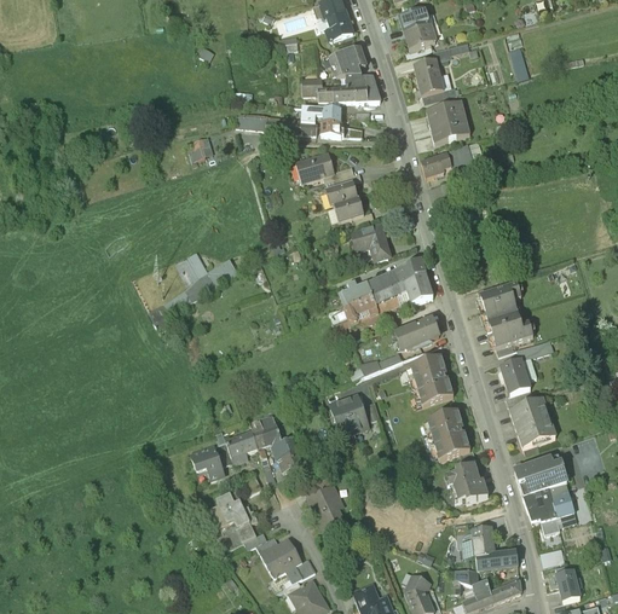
[(330,0),(321,4),(329,29),(325,30),(330,44),(354,35),(342,0),(330,0)]
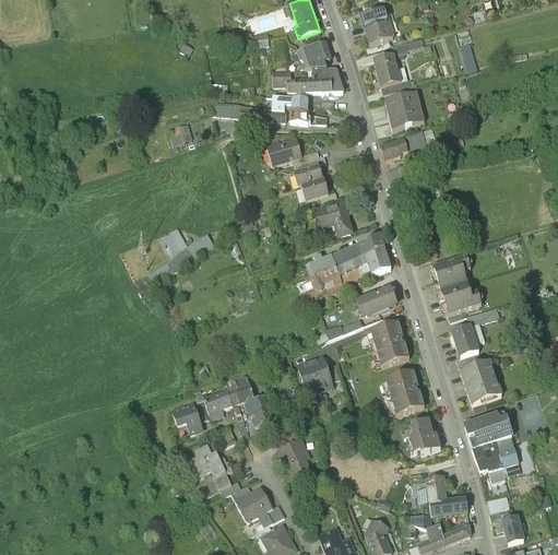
[(361,14),(366,30),(390,22),(384,7),(361,14)]
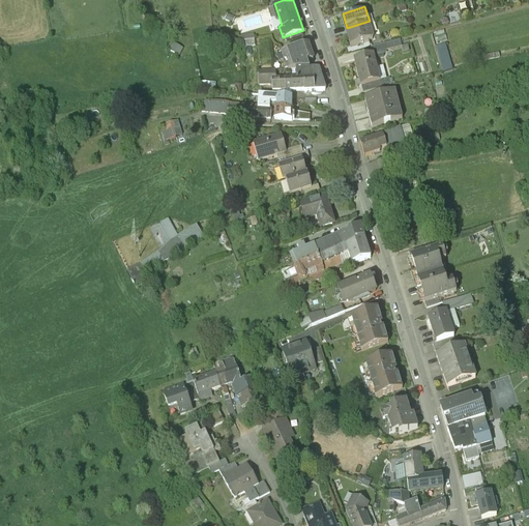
[(347,28),(351,41),(374,34),(370,21),(347,28)]
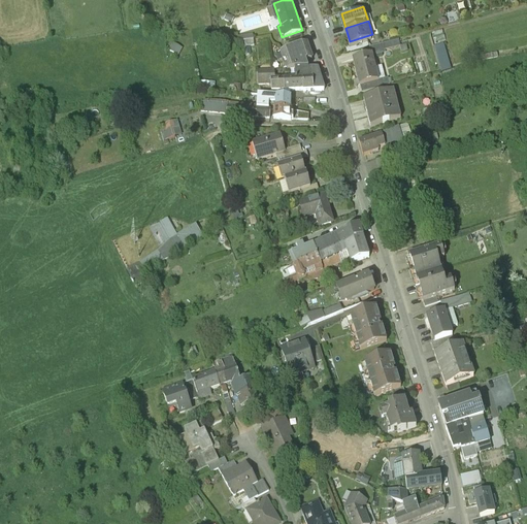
[(255,30),(237,31),(238,41),(255,40),(255,30)]
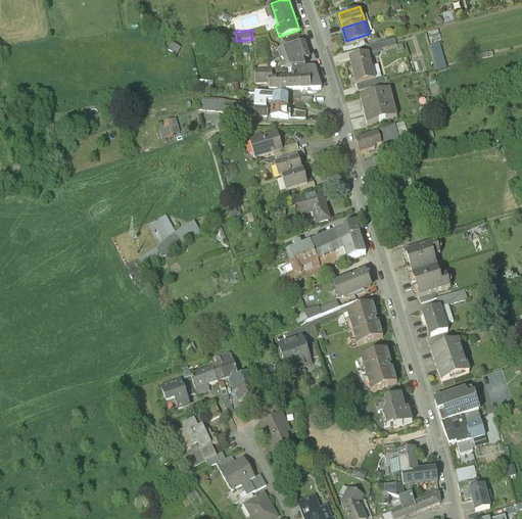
[(367,42),(369,49),(397,42),(395,35),(367,42)]
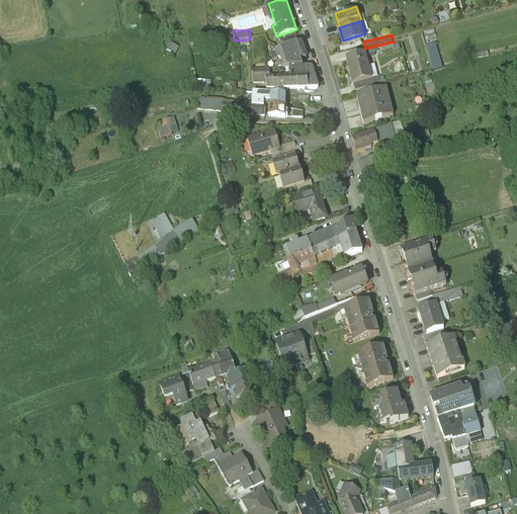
[(309,87),(319,87),(313,65),(303,65),(302,59),(308,57),(302,40),(276,49),(281,68),(290,67),(291,76),(298,76),(309,76),(309,87)]
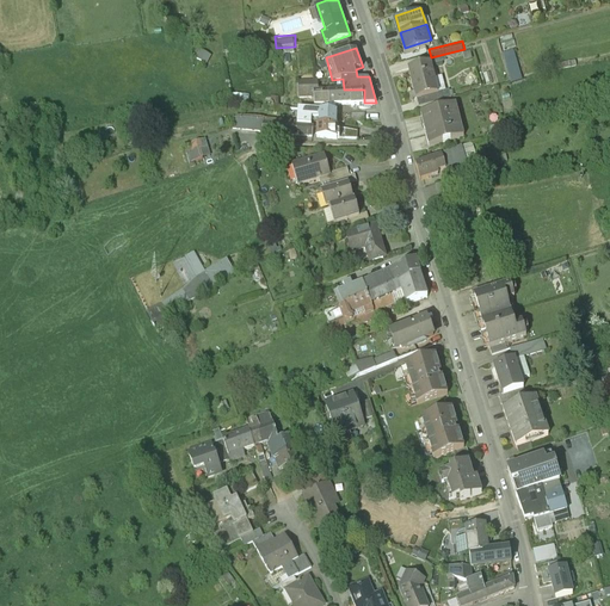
[(513,48),(503,51),(511,79),(522,75),(513,48)]
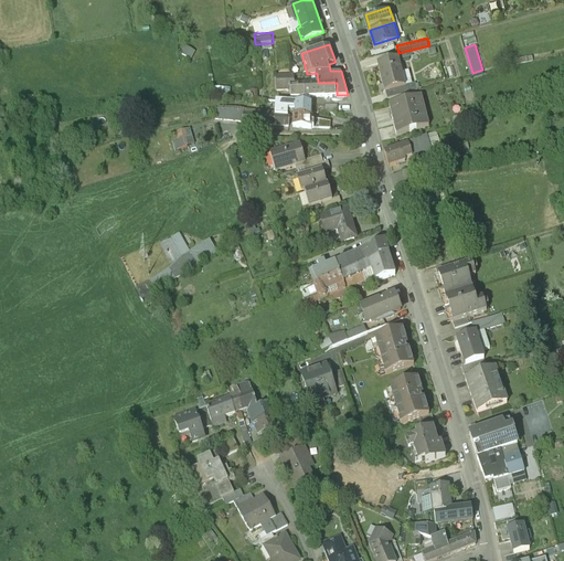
[(545,48),(515,55),(517,60),(546,53),(545,48)]
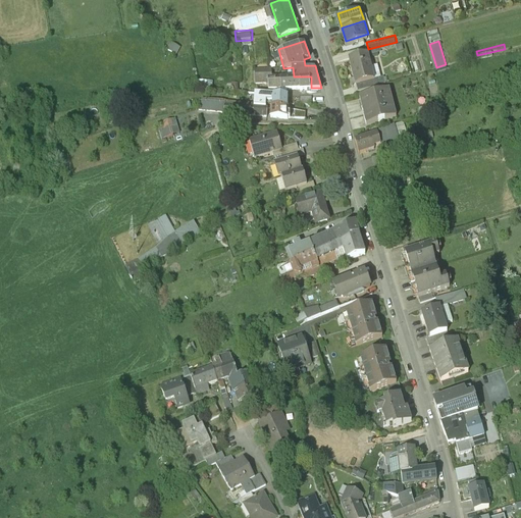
[(368,49),(350,54),(357,79),(374,74),(368,49)]
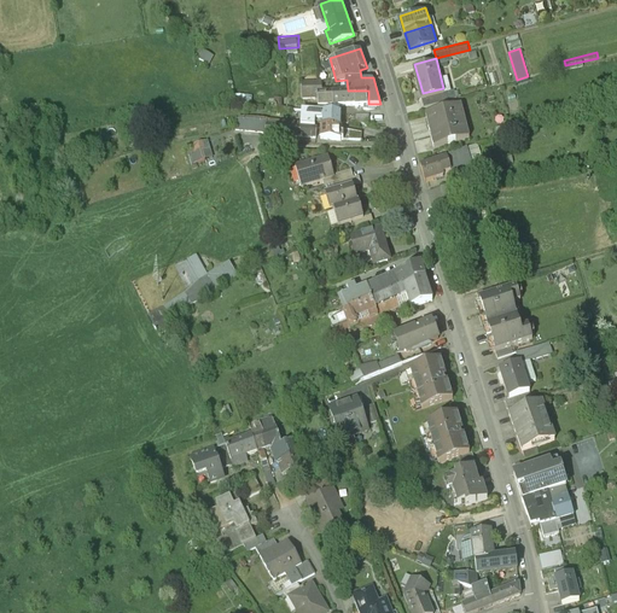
[(319,104),(342,104),(342,91),(322,91),(322,82),(302,82),(302,98),(319,97),(319,104)]
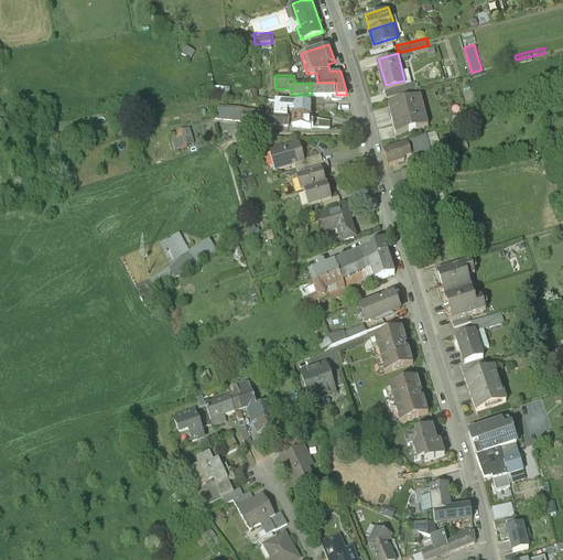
[(404,81),(386,85),(387,93),(418,85),(415,77),(404,81)]
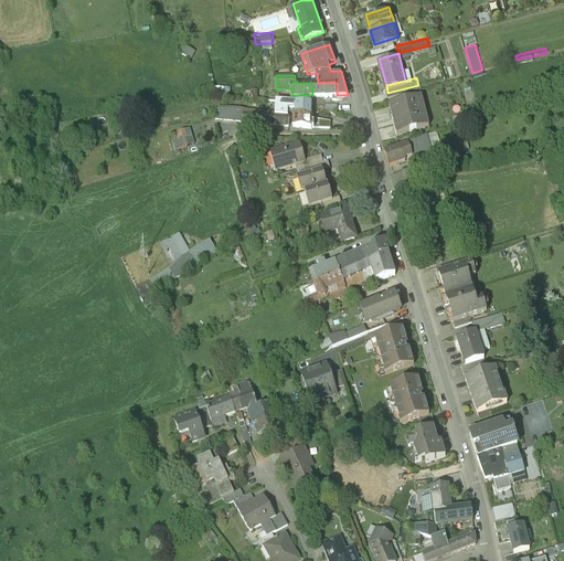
[(216,81),(215,87),(230,91),(232,85),(216,81)]
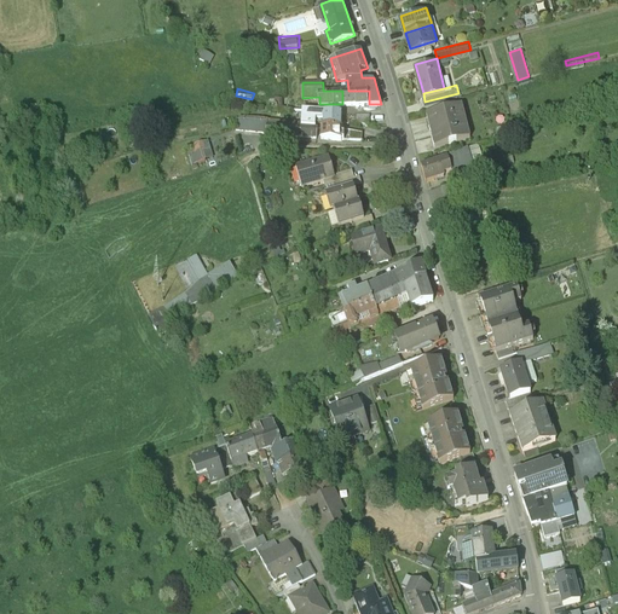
[(342,104),(357,104),(357,91),(348,91),(342,91),(342,104)]
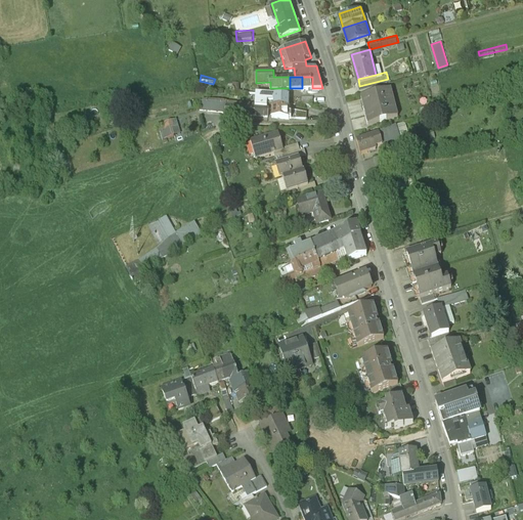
[(312,88),(312,77),(302,77),(302,88),(312,88)]
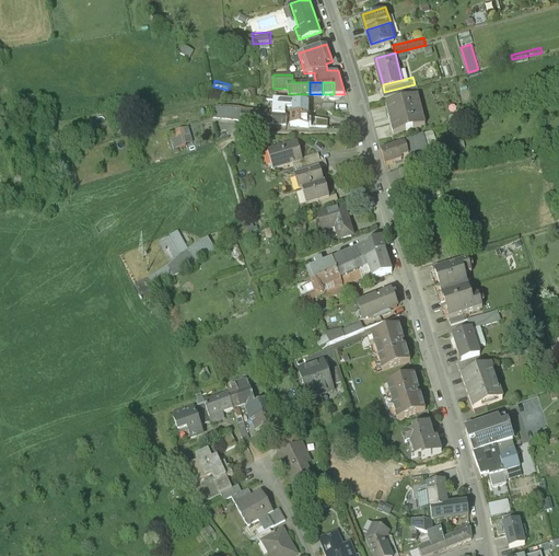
[(385,100),(393,129),(426,122),(418,92),(385,100)]
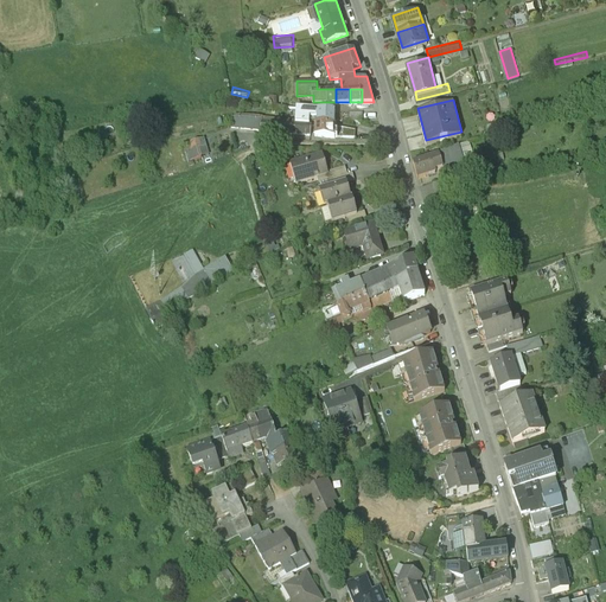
[(318,122),(335,122),(335,109),(295,107),(297,121),(308,122),(308,115),(317,116),(318,122)]
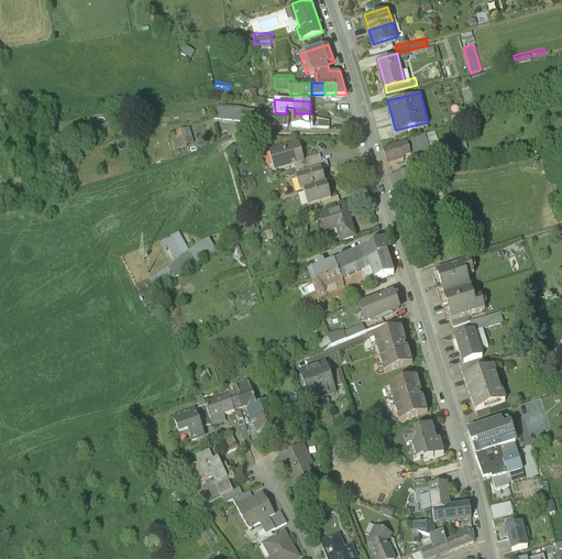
[(337,103),(324,103),(326,110),(335,112),(337,103)]
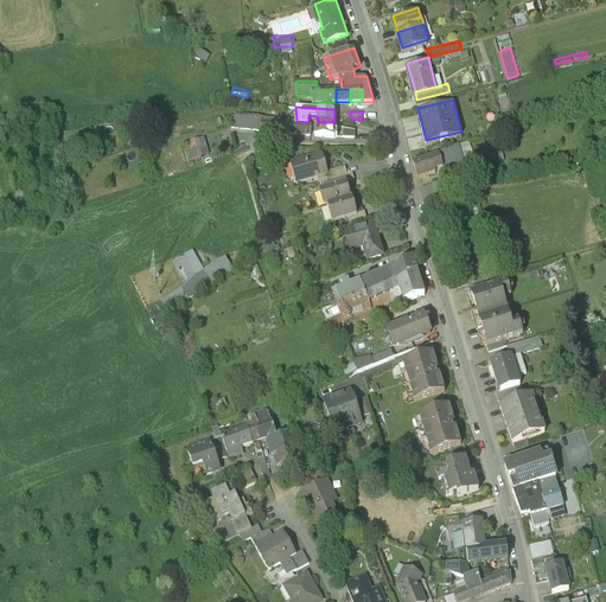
[(514,120),(511,111),(497,116),(499,125),(514,120)]
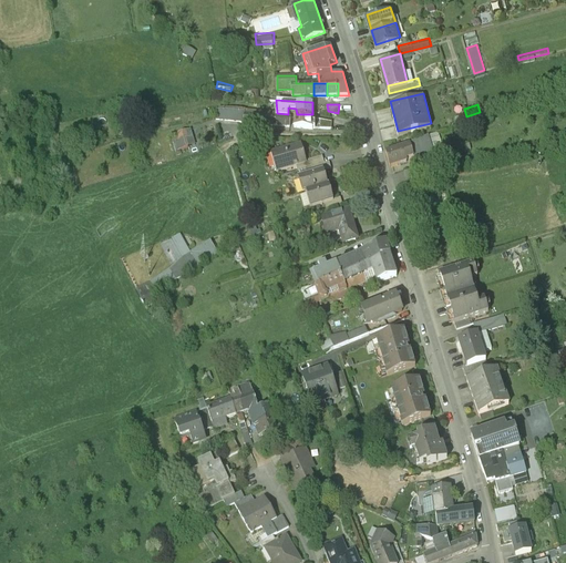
[(291,125),(291,115),(218,110),(217,119),(291,125)]
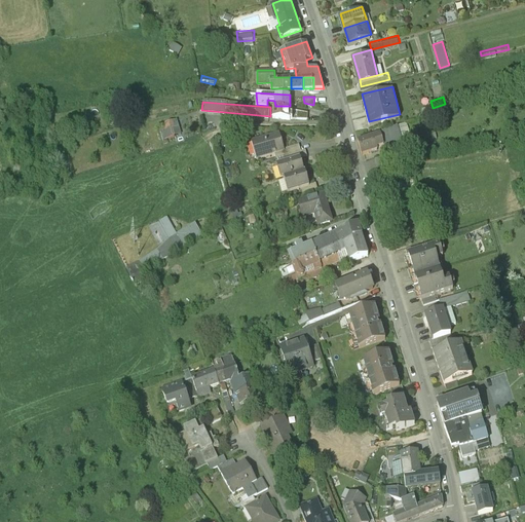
[(290,106),(275,106),(274,117),(309,117),(309,111),(290,106)]
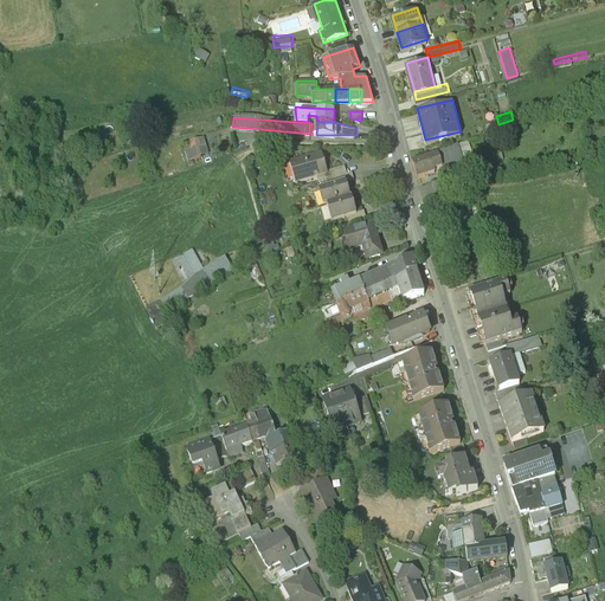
[(190,157),(201,154),(200,146),(207,142),(204,135),(188,140),(191,147),(187,148),(190,157)]
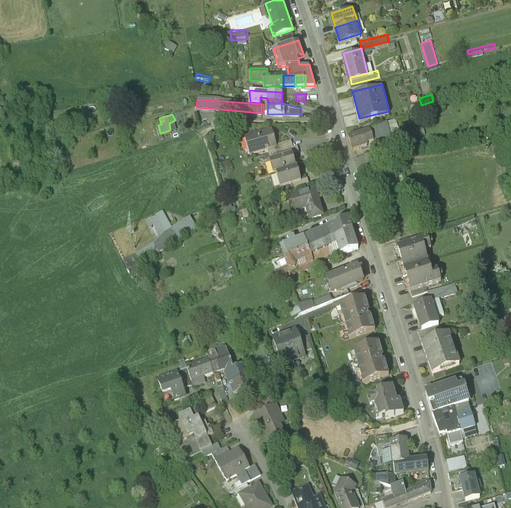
[(397,120),(371,129),(374,141),(397,135),(395,129),(399,128),(397,120)]
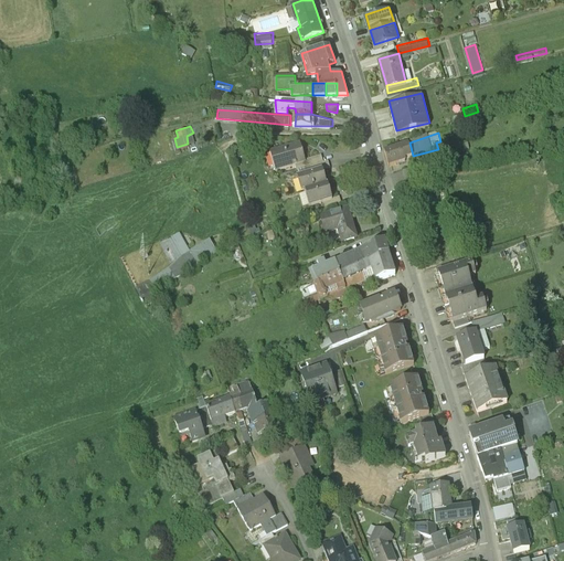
[(410,143),(385,149),(390,165),(414,158),(413,156),(410,143)]
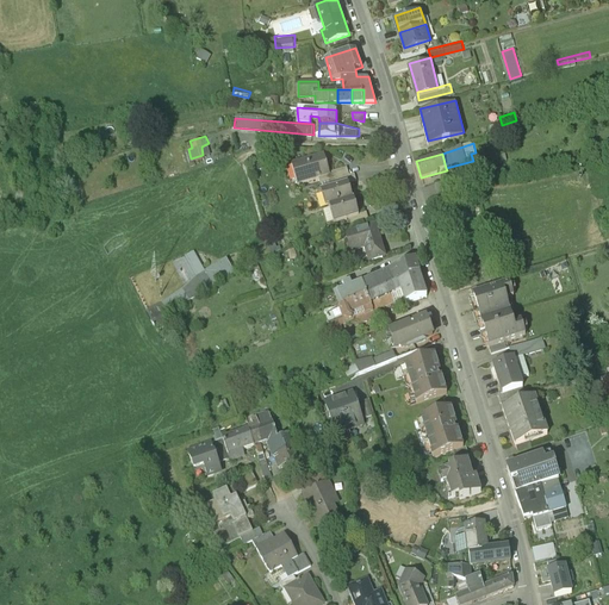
[(319,176),(330,173),(325,155),(297,162),(302,181),(319,176)]
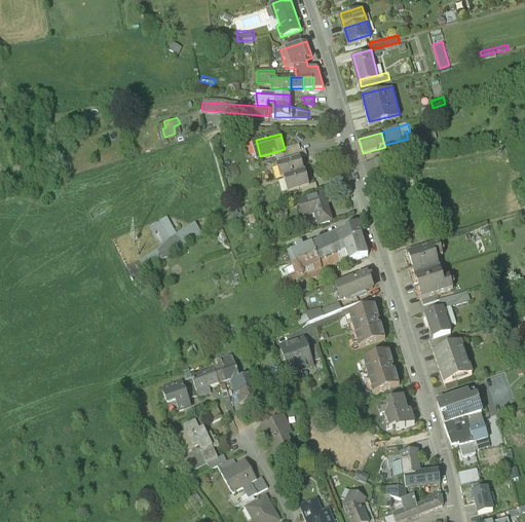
[(284,156),(301,151),(299,145),(285,149),(275,152),(276,158),(284,156)]
